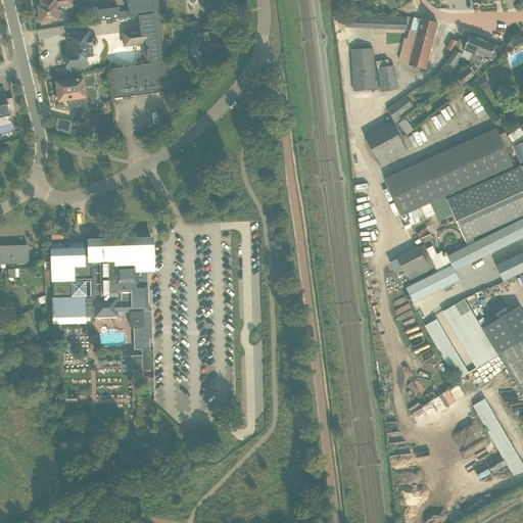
[(39,6),(38,6),(40,22),(41,21),(41,24),(50,22),(50,20),(58,19),(61,18),(63,16),(62,12),(60,10),(57,11),(56,6),(73,4),(72,0),(50,0),(41,1),(42,6),(39,6)]
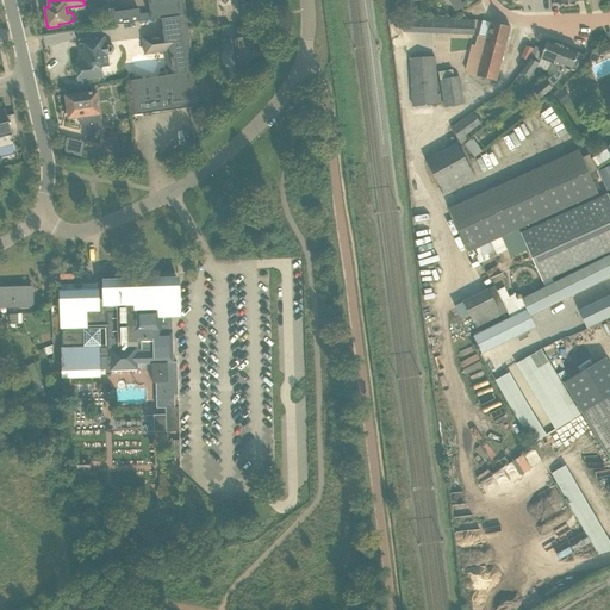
[(113,0),(97,0),(98,4),(99,11),(105,10),(113,8),(114,8),(113,0)]
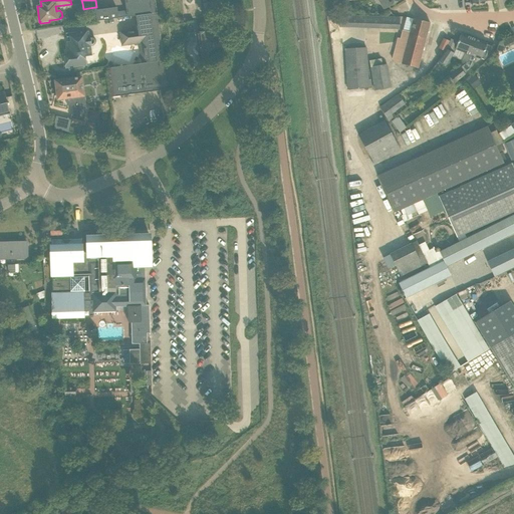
[(124,0),(126,17),(136,16),(157,13),(155,0),(124,0)]
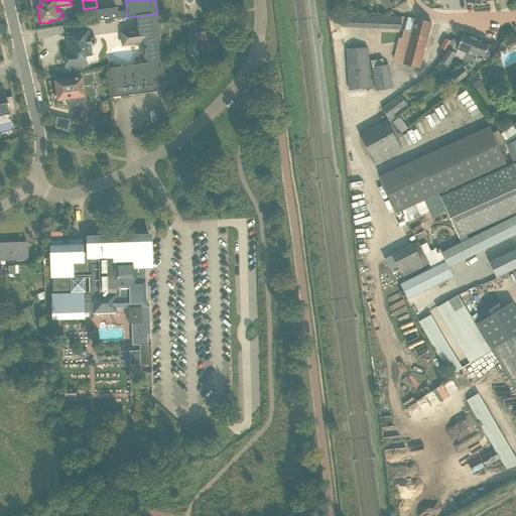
[(104,10),(97,11),(98,21),(118,18),(118,17),(117,12),(117,8),(109,9),(109,7),(104,8),(104,10)]
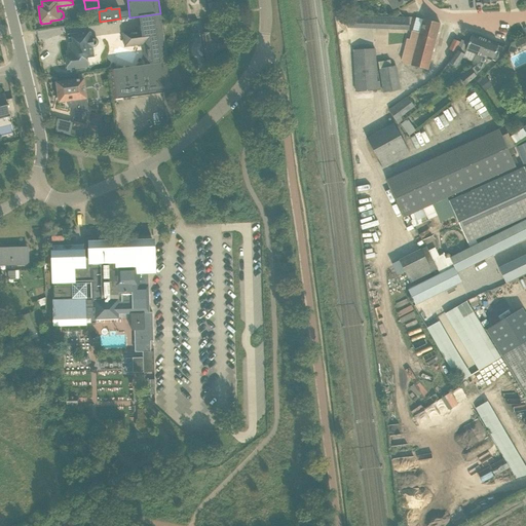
[(160,13),(139,16),(141,30),(122,33),(122,34),(123,40),(124,46),(143,44),(145,58),(146,65),(167,62),(160,13)]
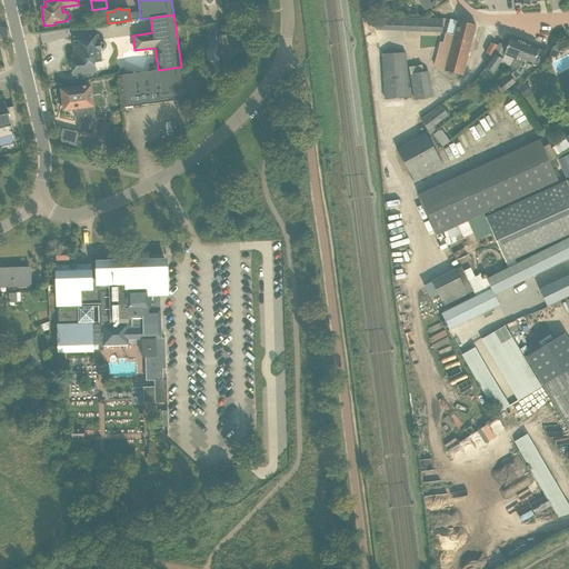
[(442,31),(442,19),(376,17),(376,29),(442,31)]
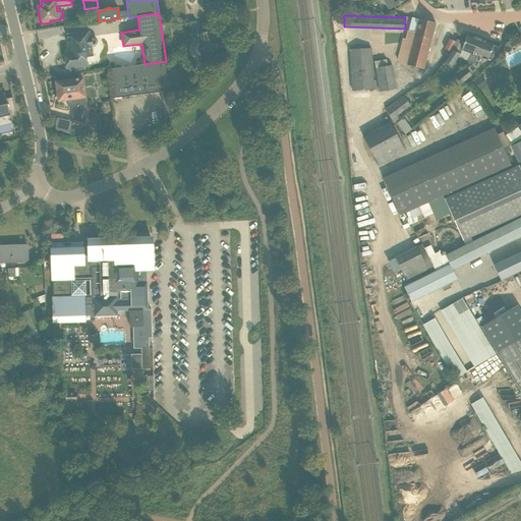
[(423,69),(436,22),(419,18),(415,33),(408,31),(406,41),(403,40),(398,60),(399,62),(423,69)]
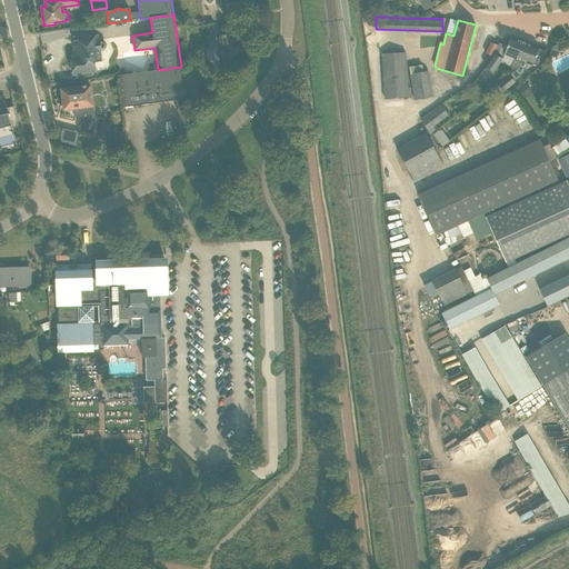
[(236,55),(240,53),(239,47),(235,48),(227,42),(226,30),(218,31),(219,38),(216,38),(217,46),(215,47),(213,49),(212,51),(212,55),(213,57),(215,59),(217,60),(219,61),(220,71),(227,70),(227,67),(236,55)]
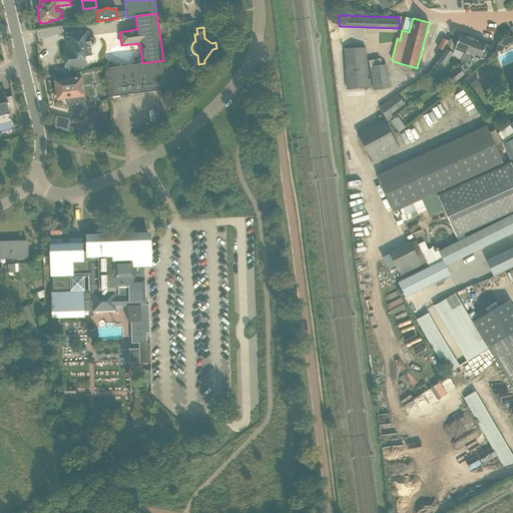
[(91,55),(90,46),(92,45),(93,45),(94,44),(95,43),(95,42),(95,41),(95,40),(95,38),(94,38),(93,37),(92,37),(92,36),(91,36),(90,36),(89,36),(88,32),(86,32),(86,30),(76,32),(76,35),(66,36),(68,51),(66,51),(67,55),(64,56),(66,67),(86,65),(85,56),(91,55)]
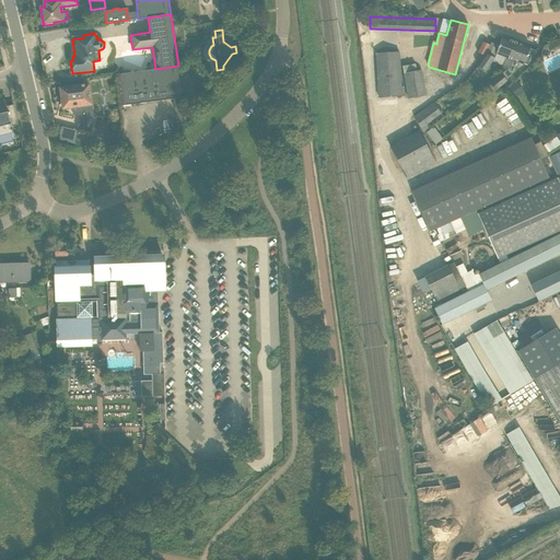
[(502,37),(496,54),(505,57),(502,67),(508,68),(510,69),(518,43),(502,37)]
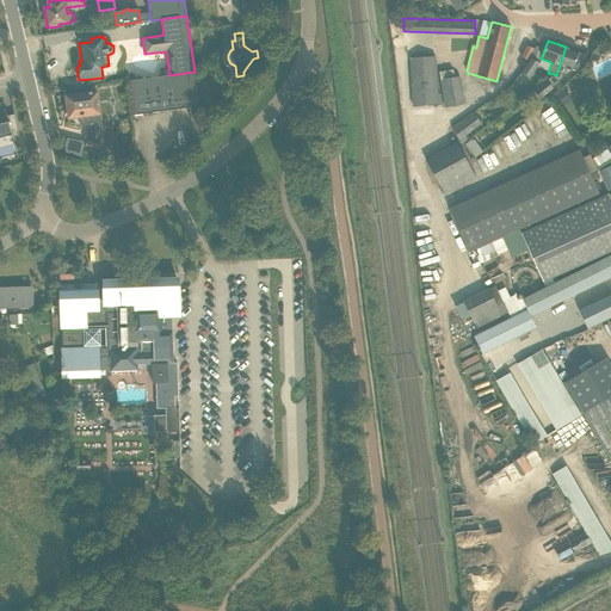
[(610,49),(610,44),(610,43),(610,42),(593,50),(590,60),(597,62),(598,56),(610,49)]
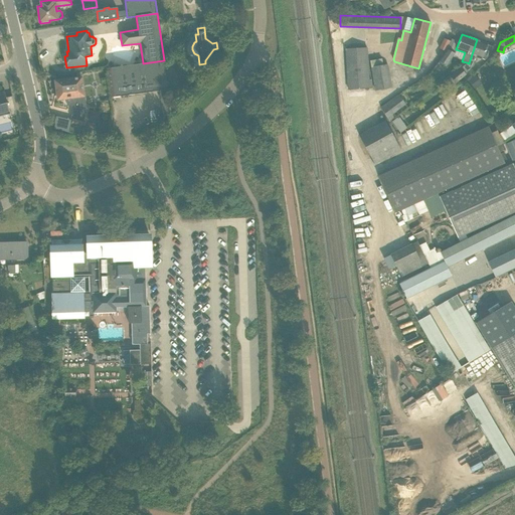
[(446,51),(450,41),(444,38),(439,48),(446,51)]
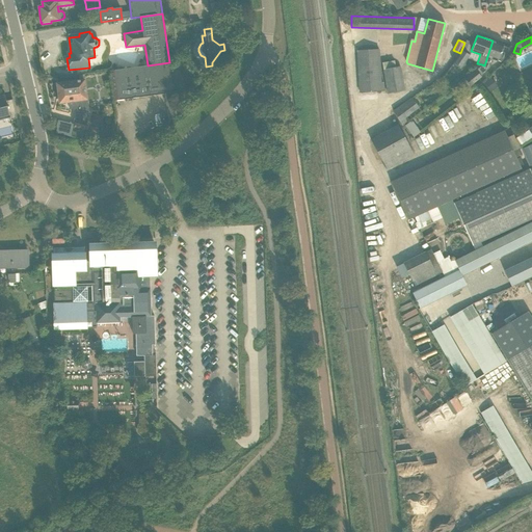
[(482,64),(476,71),(464,79),(471,86),(481,77),(489,67),(493,58),(501,61),(510,52),(511,49),(503,46),(504,45),(493,41),(484,65),(482,64)]
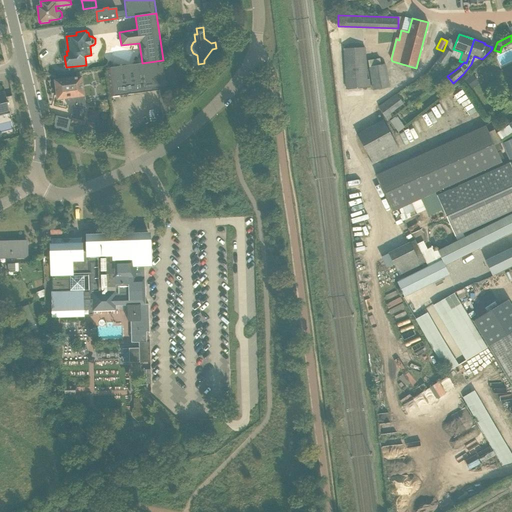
[(365,47),(343,49),(345,90),(370,88),(369,79),(367,79),(365,47)]
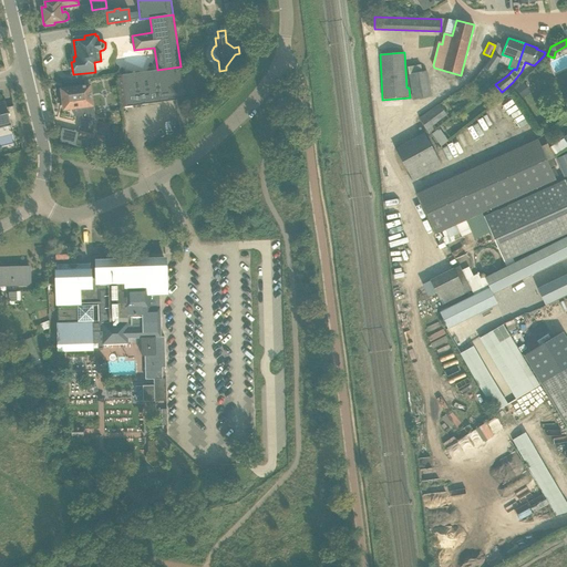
[(498,62),(501,58),(492,54),(490,60),(483,68),(491,73),(498,62)]
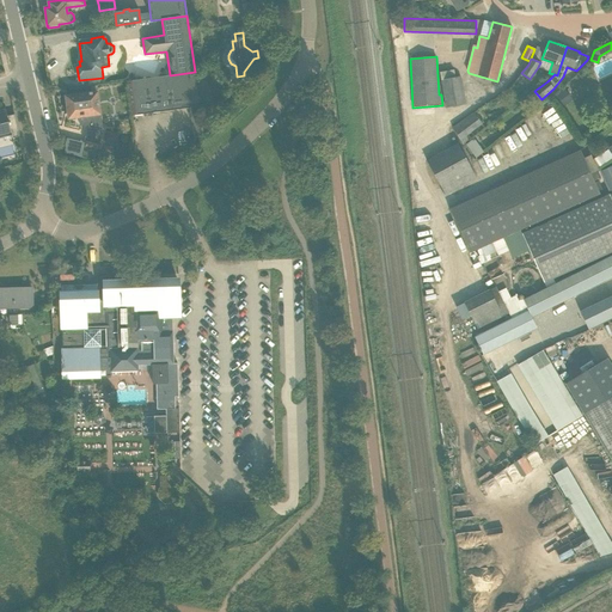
[(195,72),(170,75),(126,81),(130,116),(200,106),(195,72)]
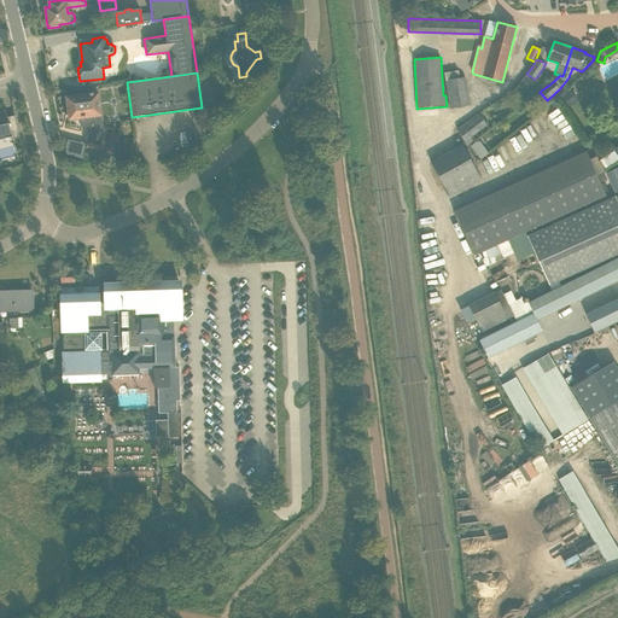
[(470,105),(465,77),(445,81),(450,109),(470,105)]
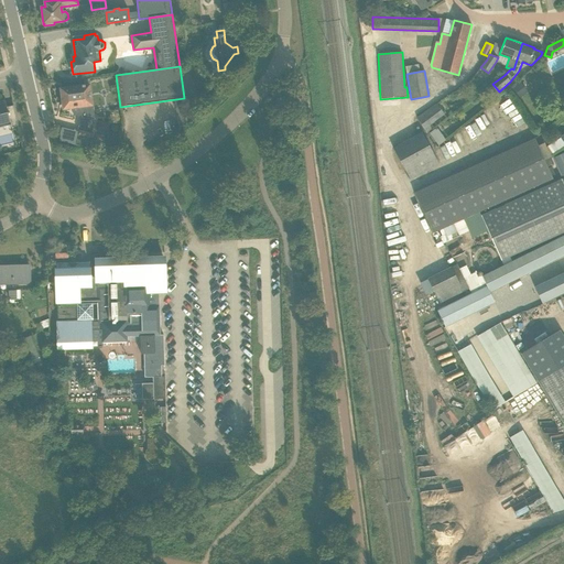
[(520,83),(510,89),(512,91),(517,98),(518,99),(528,91),(520,83)]
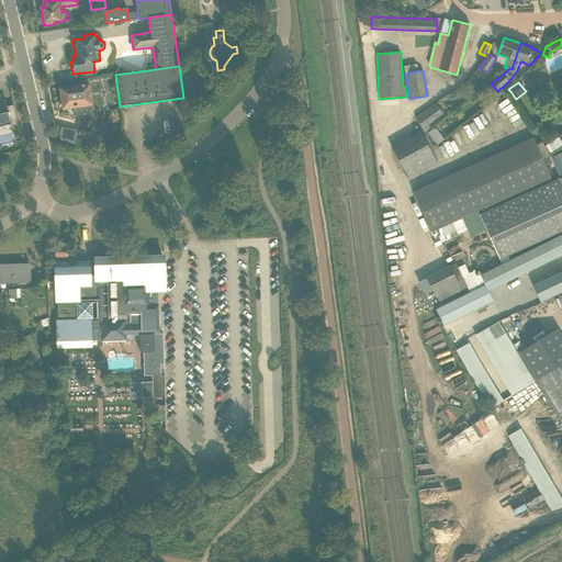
[(60,89),(64,108),(70,108),(70,110),(71,111),(72,113),(75,114),(76,116),(78,116),(80,117),(77,130),(91,133),(94,117),(85,115),(83,105),(91,104),(89,85),(85,86),(85,85),(81,85),(81,86),(60,89)]
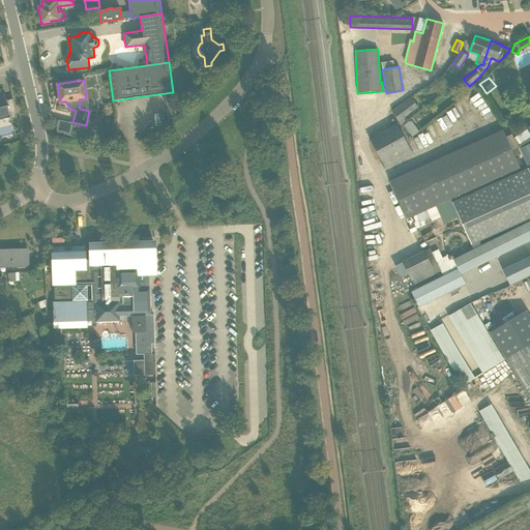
[(10,119),(17,117),(12,99),(6,100),(5,94),(0,95),(0,116),(9,115),(10,119)]
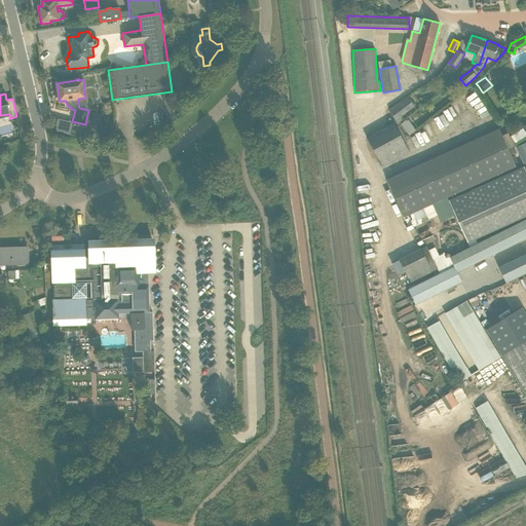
[(408,100),(400,106),(398,104),(388,110),(398,124),(402,122),(399,117),(413,106),(408,100)]
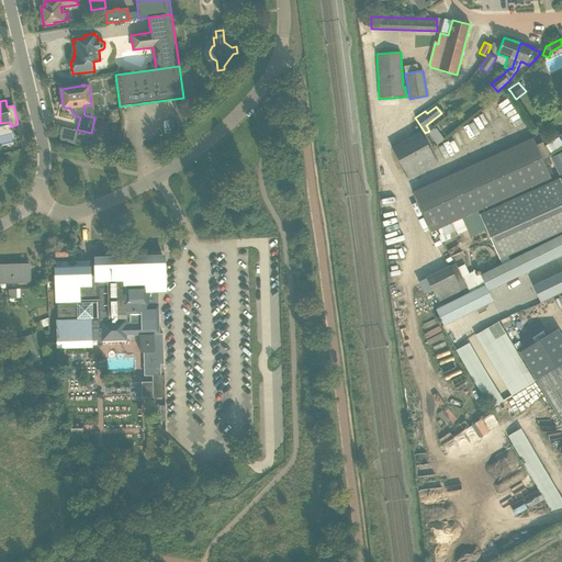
[(435,127),(428,133),(433,138),(439,134),(435,127)]
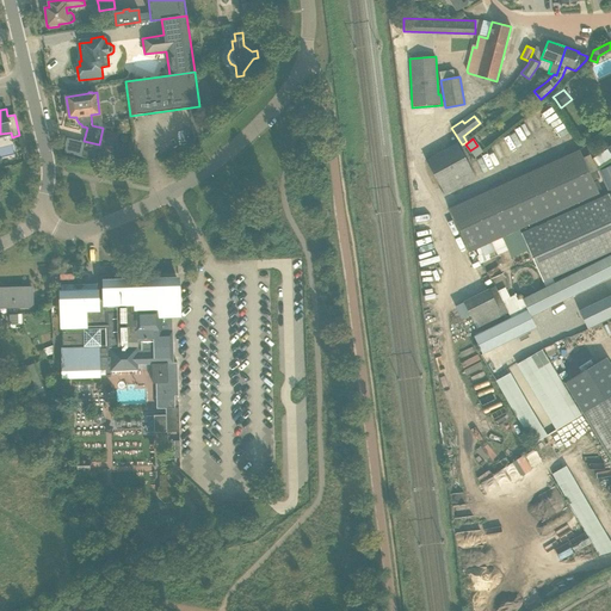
[(457,143),(426,161),(444,195),(475,178),(457,143)]
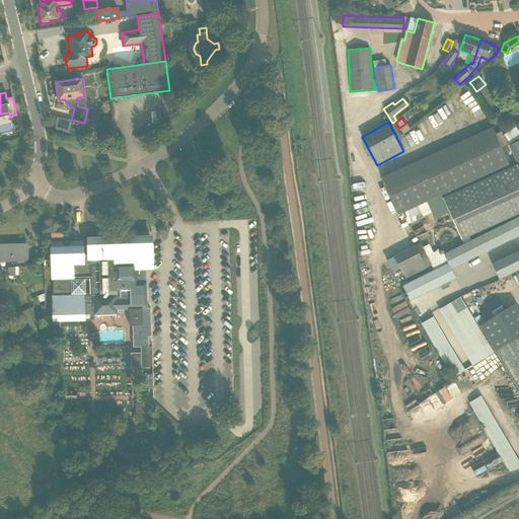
[(105,139),(108,126),(99,124),(96,137),(105,139)]
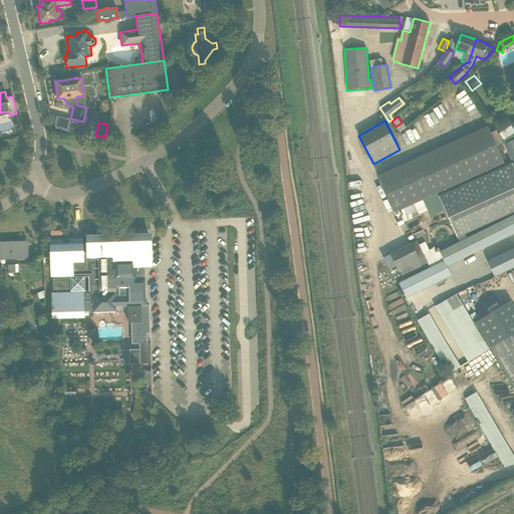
[(513,160),(513,139),(503,144),(511,162),(513,160)]
